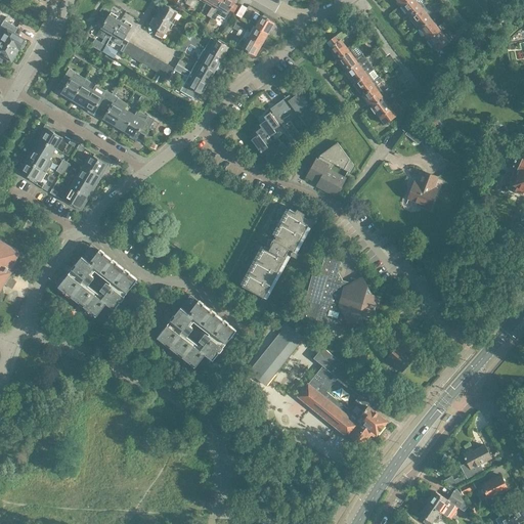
[(208,15),(211,17),(221,0),(207,0),(207,1),(214,5),(208,15)]
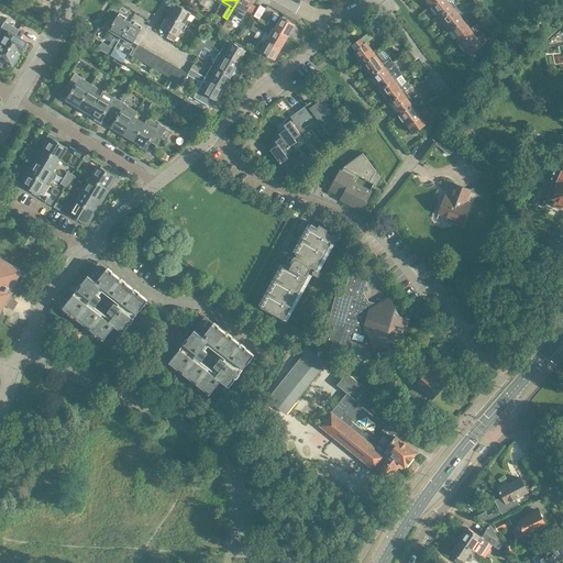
[(251,0),(238,0),(227,19),(225,22),(230,24),(235,14),(243,19),(245,14),(249,10),(254,13),(257,7),(252,3),(253,1),(251,0)]
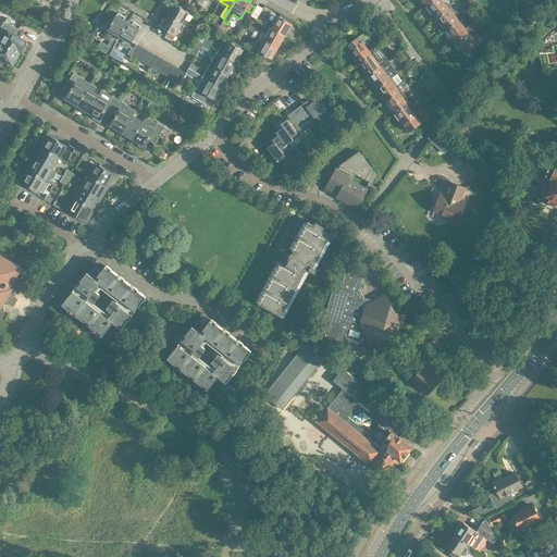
[(435,0),(428,7),(436,19),(456,3),(454,0),(453,1),(450,0),(435,0)]
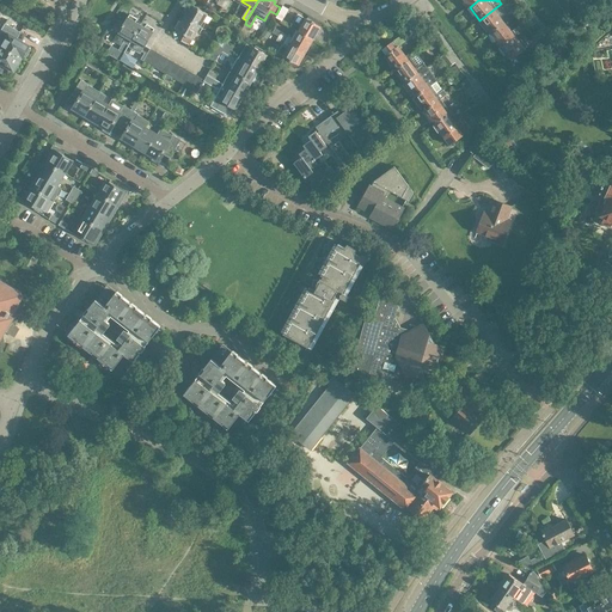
[(188,13),(184,18),(203,28),(206,23),(203,22),(208,14),(191,5),(191,6),(189,4),(184,11),(188,13)]
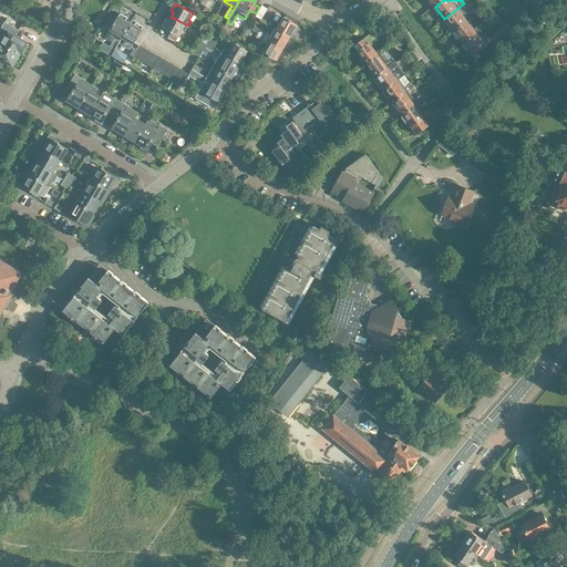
[(454,30),(455,31),(474,16),(472,12),(471,14),(463,6),(465,3),(464,3),(444,19),(454,30)]
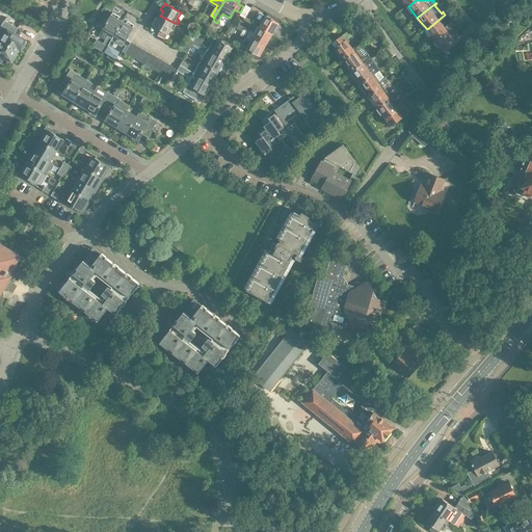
[(240,16),(245,19),(251,8),(246,5),(240,16)]
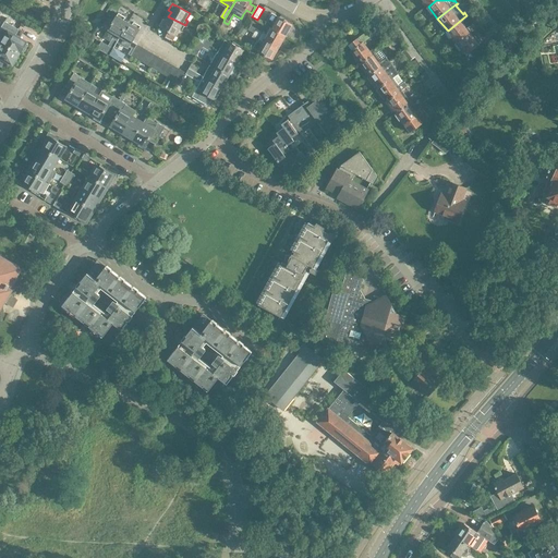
[(106,52),(109,55),(128,22),(124,20),(125,17),(119,13),(118,15),(117,15),(113,22),(108,19),(102,26),(107,29),(106,31),(114,35),(111,40),(112,40),(110,46),(106,52)]
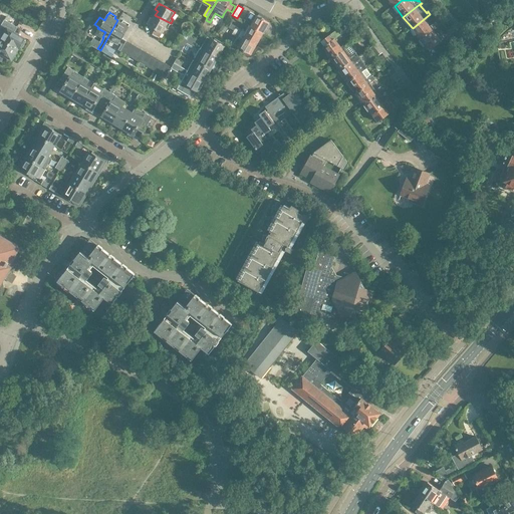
[(251,25),(250,27),(261,32),(263,34),(270,22),(252,12),(246,22),(251,25)]
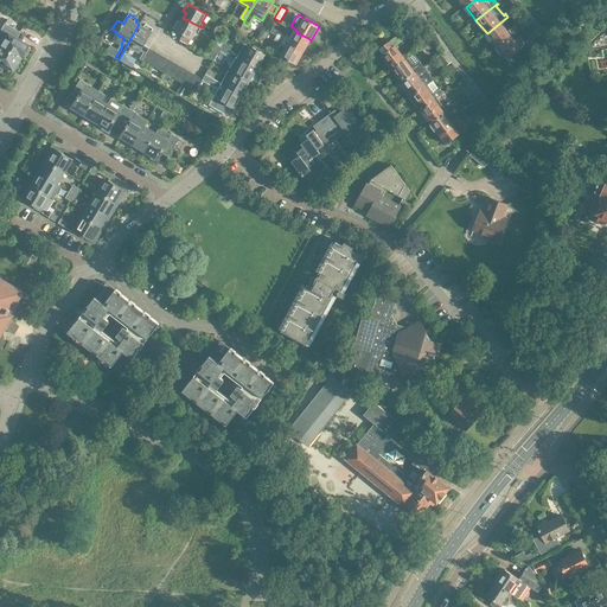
[(493,45),(494,46),(511,34),(518,29),(517,29),(515,25),(508,31),(502,24),(509,18),(508,17),(487,33),(485,34),(489,38),(491,40),(492,39),(496,44),(493,45)]
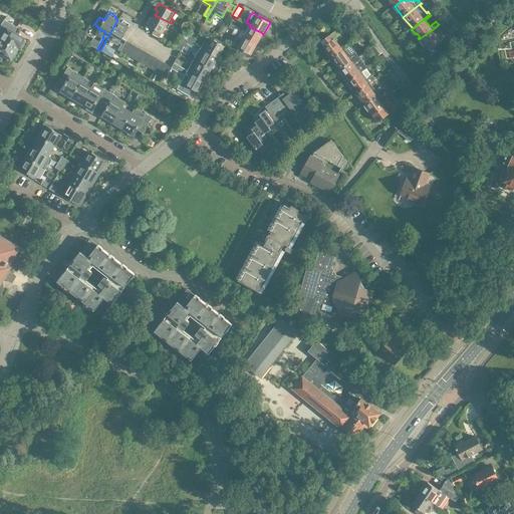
[(171,23),(155,15),(153,19),(151,18),(147,23),(149,25),(156,29),(153,35),(160,39),(166,27),(168,28),(171,23)]
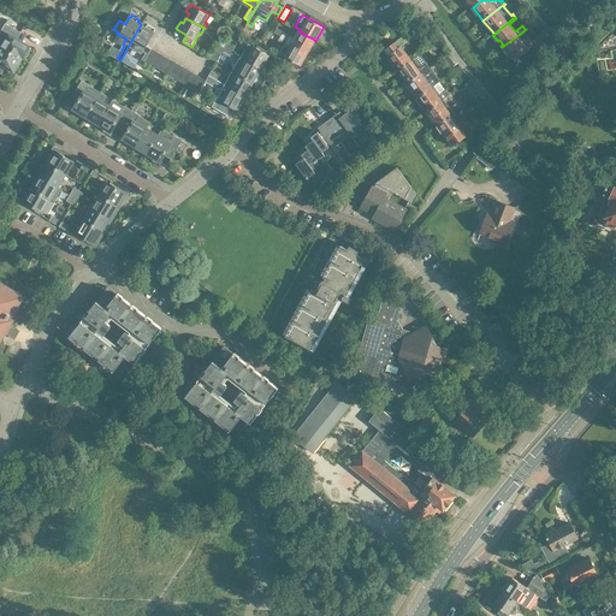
[(5,23),(0,31),(0,46),(22,59),(22,58),(23,58),(24,57),(27,58),(31,49),(29,48),(30,47),(17,39),(21,33),(5,23)]
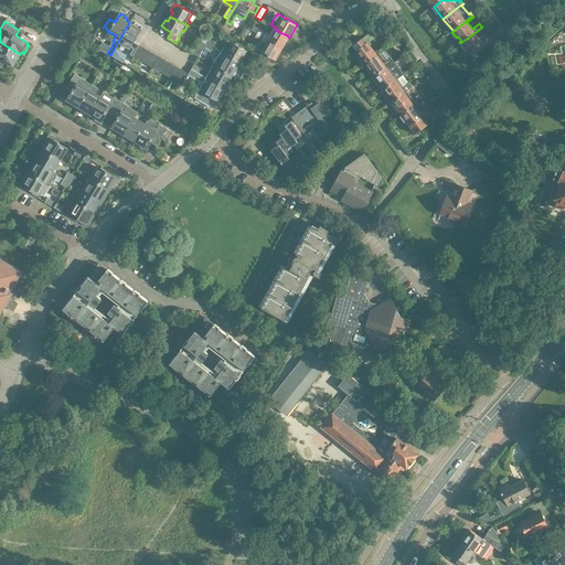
[(135,24),(129,22),(110,55),(112,55),(114,51),(118,53),(119,51),(120,51),(126,41),(132,45),(134,43),(142,29),(141,29),(142,27),(136,23),(135,24)]
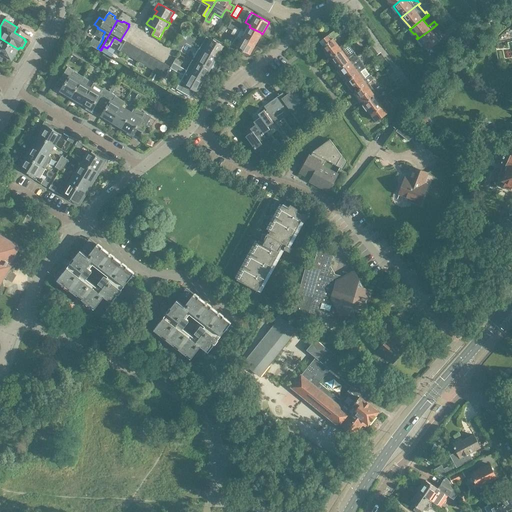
[(249,27),(247,31),(246,33),(231,25),(229,29),(234,32),(243,37),(256,44),(262,34),(260,32),(249,27)]
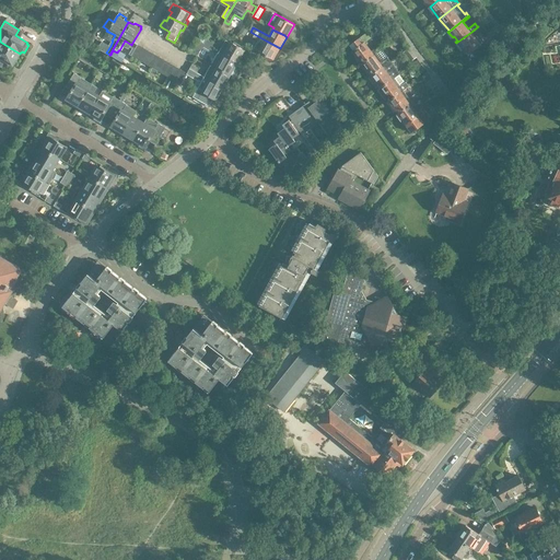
[(352,51),(362,65),(374,55),(364,43),(375,35),(371,30),(350,45),(353,50),(352,51)]
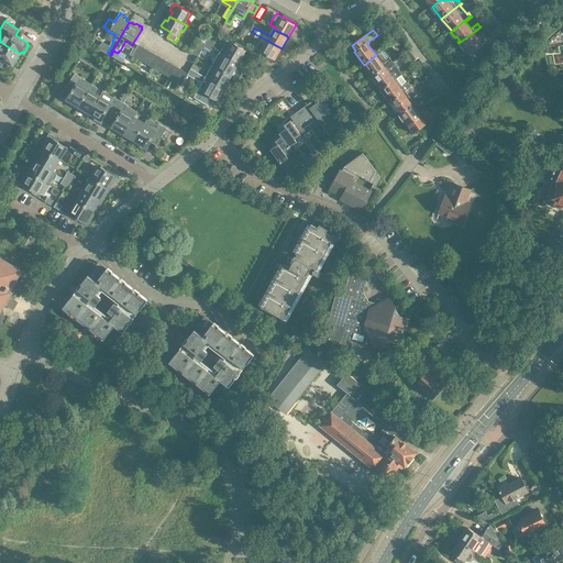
[(92,35),(88,32),(87,31),(83,37),(88,41),(91,35),(92,35)]
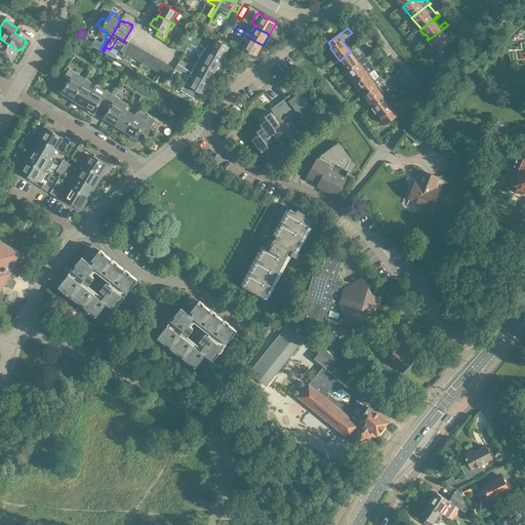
[(188,32),(182,29),(178,34),(185,37),(188,32)]
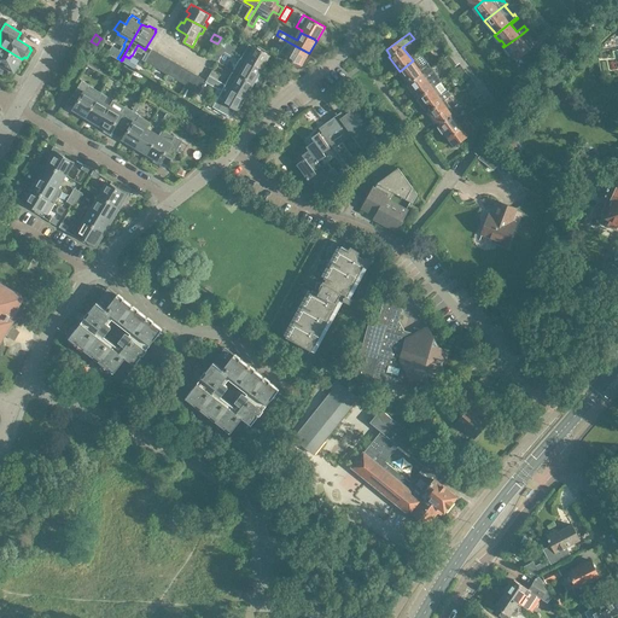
[(520,35),(503,47),(509,54),(512,53),(517,59),(519,57),(524,63),(534,54),(529,48),(531,46),(526,40),(525,41),(523,39),(520,35)]
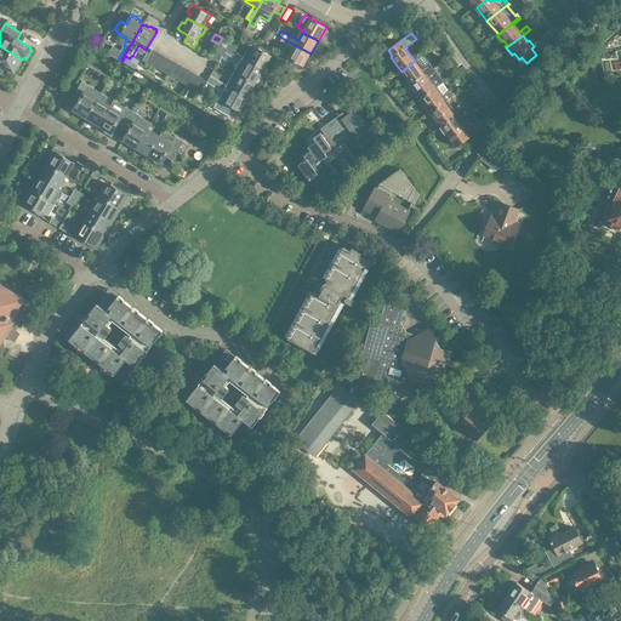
[(223,39),(222,38),(218,44),(220,44),(218,45),(233,53),(235,49),(228,44),(223,39)]
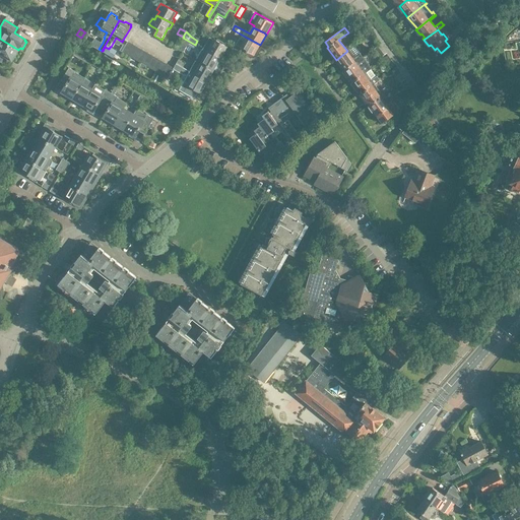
[(260,45),(247,38),(238,33),(236,37),(245,42),(242,48),(247,51),(246,55),(252,57),(253,55),(254,55),(260,45)]
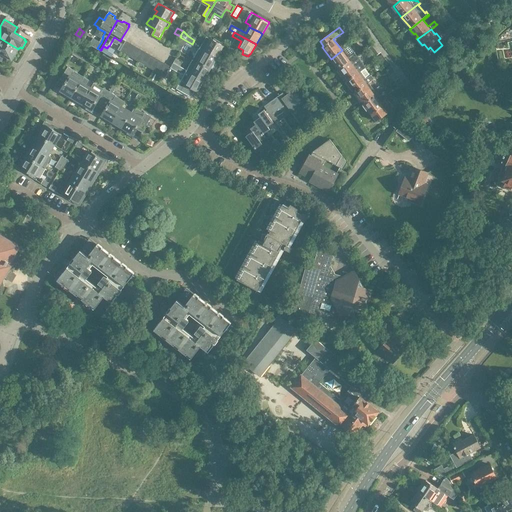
[(190,48),(192,44),(180,37),(174,49),(179,52),(183,44),(190,48)]
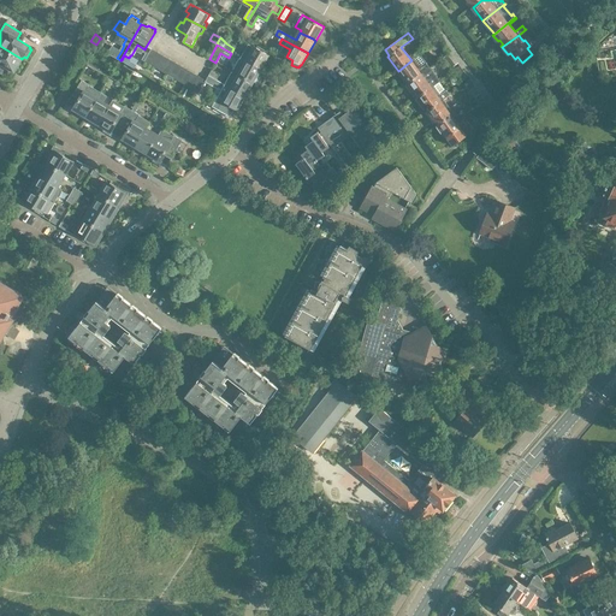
[(19,61),(22,59),(0,46),(0,66),(1,64),(15,72),(21,63),(19,61)]
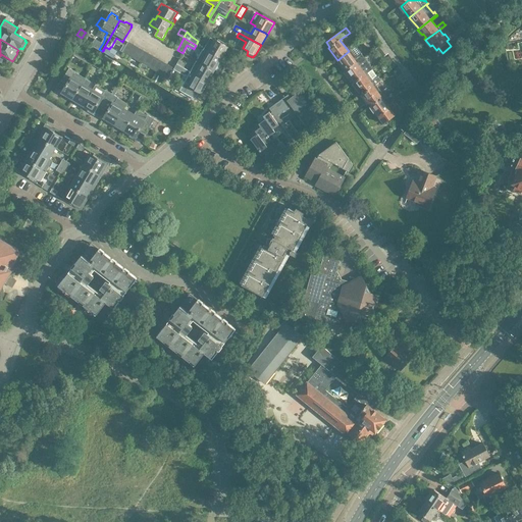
[(209,39),(203,49),(221,59),(228,47),(215,40),(214,42),(209,39)]
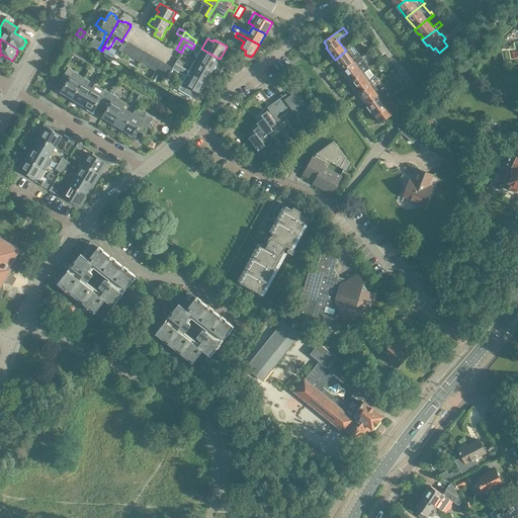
[(126,55),(133,45),(127,41),(121,52),(126,55)]
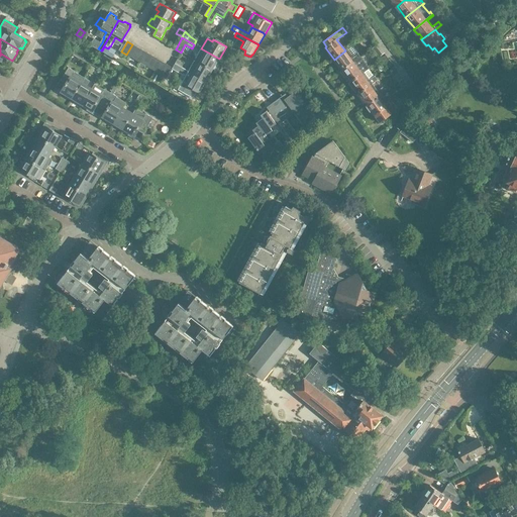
[(131,58),(137,47),(132,44),(126,55),(131,58)]
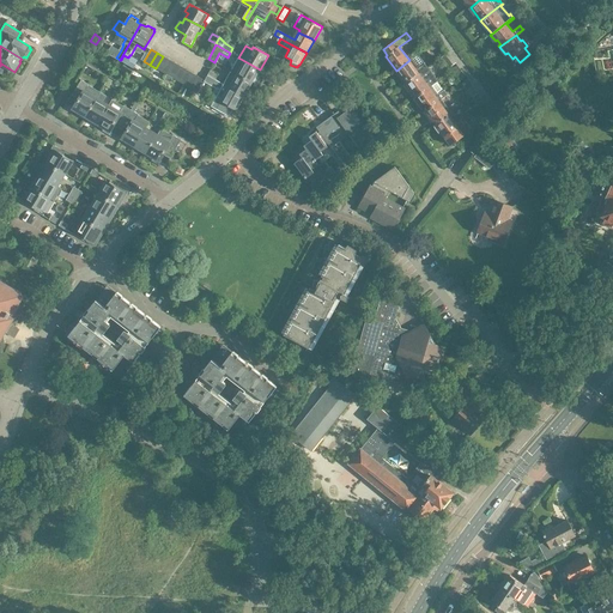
[(162,72),(169,60),(163,56),(156,68),(162,72)]
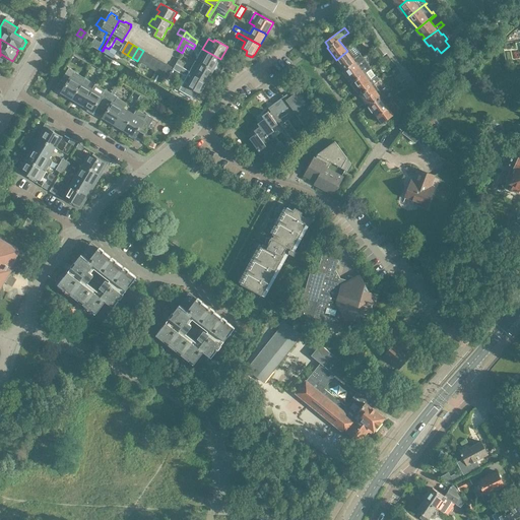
[(202,49),(196,60),(213,70),(220,59),(202,49)]
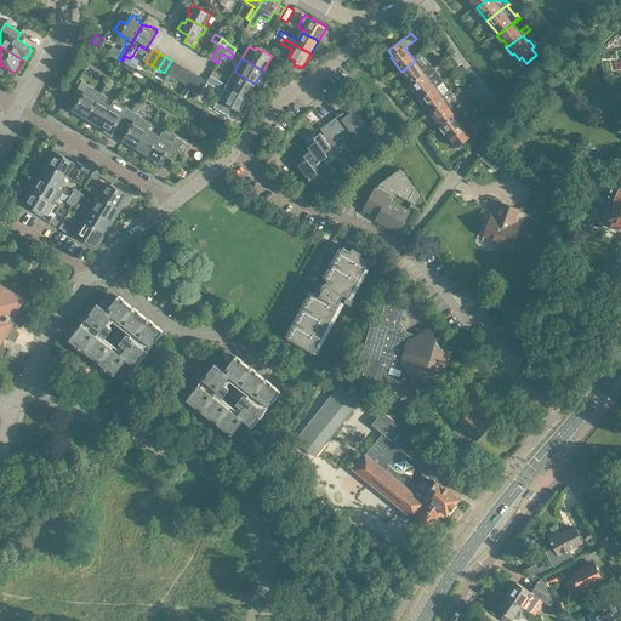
[(408,80),(411,85),(436,68),(432,63),(425,69),(417,58),(415,61),(402,72),(399,73),(405,81),(408,80)]
